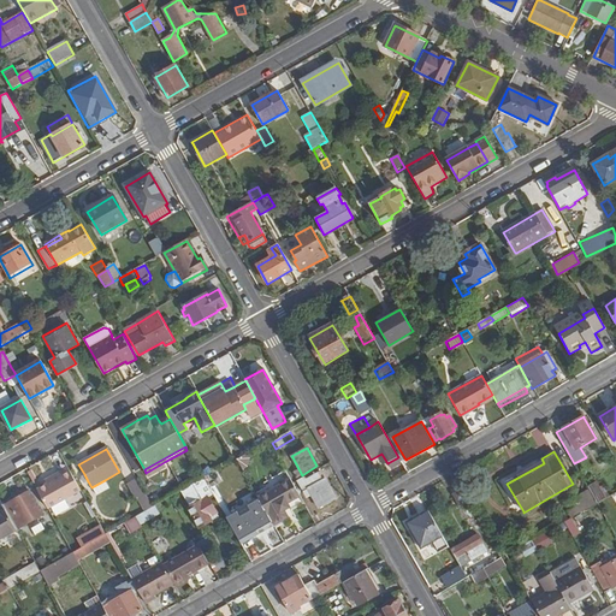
[(237,460),(243,471),(248,467),(250,458),(247,454),(237,460)]
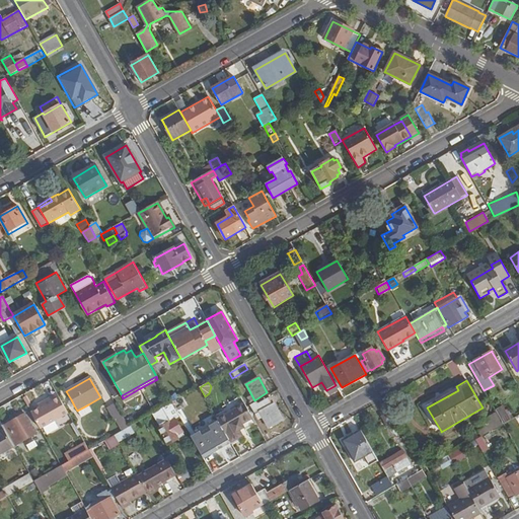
[(177,387),(169,391),(172,398),(179,394),(180,393),(177,387)]
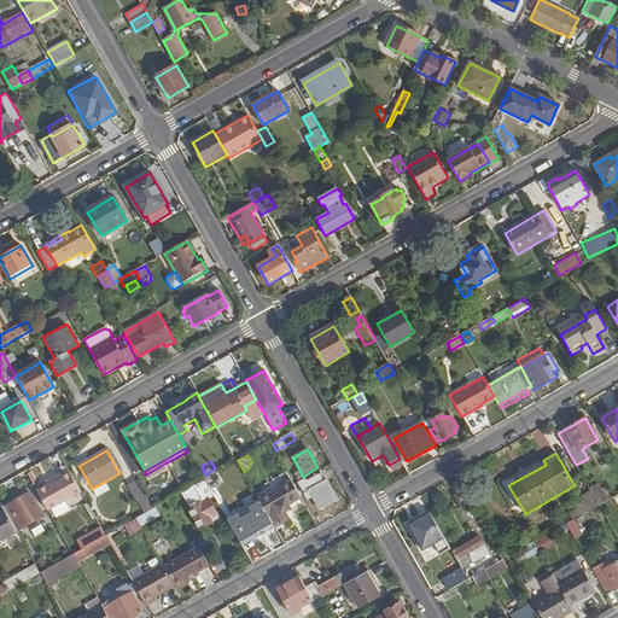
[(226,467),(213,476),(219,487),(220,487),(233,479),(231,474),(226,468),(226,467)]
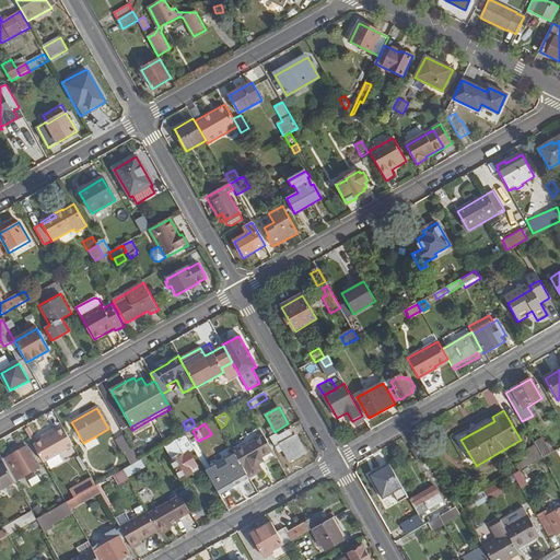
[(72,445),(61,424),(53,429),(55,431),(42,439),(34,443),(44,461),(72,445)]
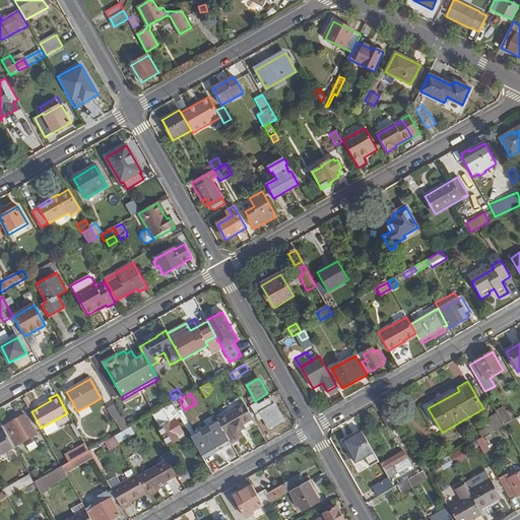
[(26,396),(23,398),(29,408),(31,406),(26,396)]
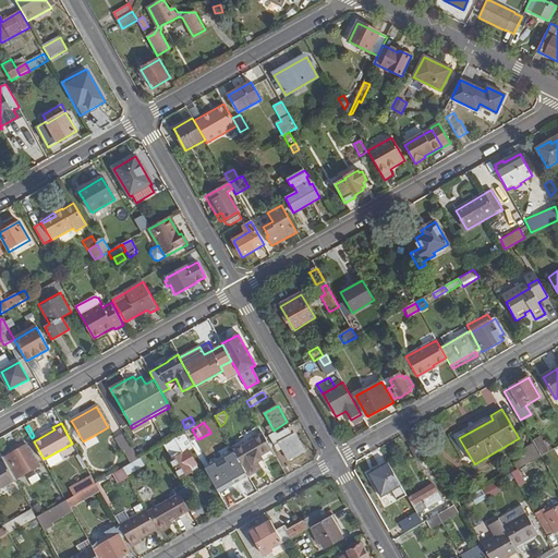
[(52,427),(40,434),(41,437),(55,429),(52,427)]
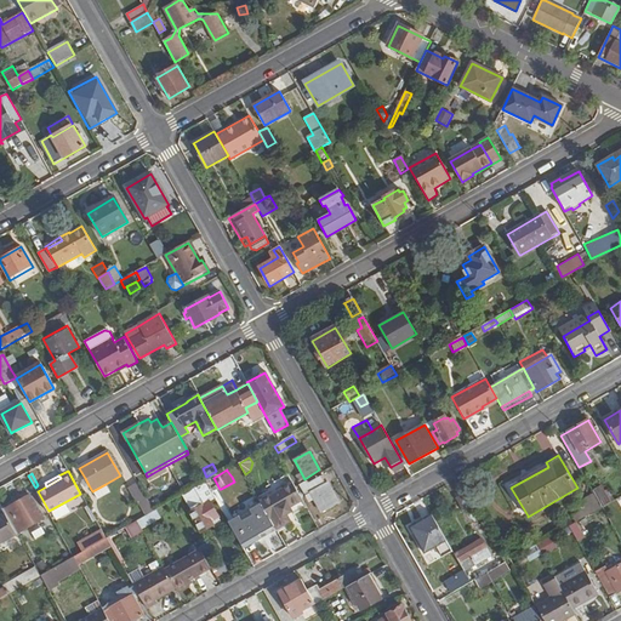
[(288,476),(255,494),(267,516),(275,531),(291,523),(288,516),(292,513),(290,508),(302,502),(288,476)]
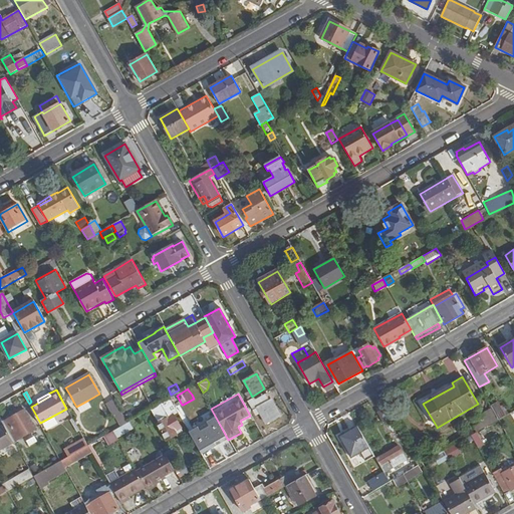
[(253,411),(257,409),(259,413),(266,425),(280,416),(271,401),(268,403),(264,395),(249,404),(253,411)]
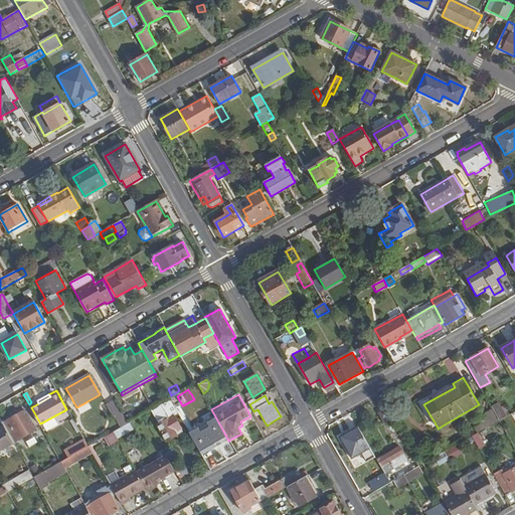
[(177,396),(170,399),(178,413),(179,415),(184,412),(181,406),(182,405),(177,396)]
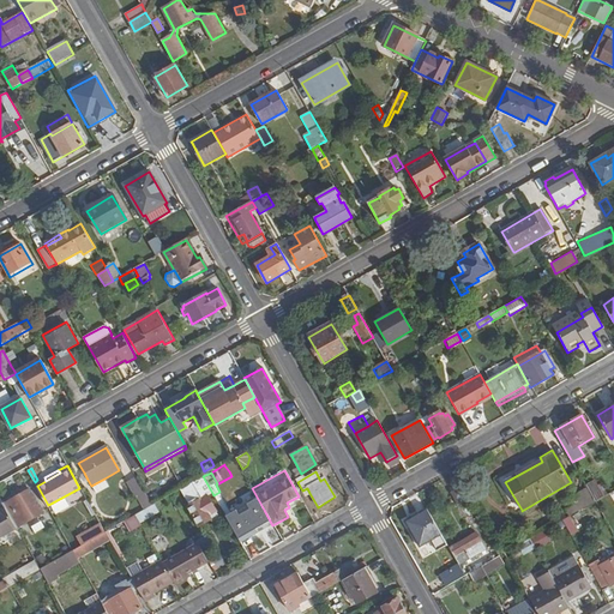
[(215,512),(206,497),(212,493),(203,476),(180,489),(188,506),(198,525),(199,525),(211,519),(209,515),(215,512)]
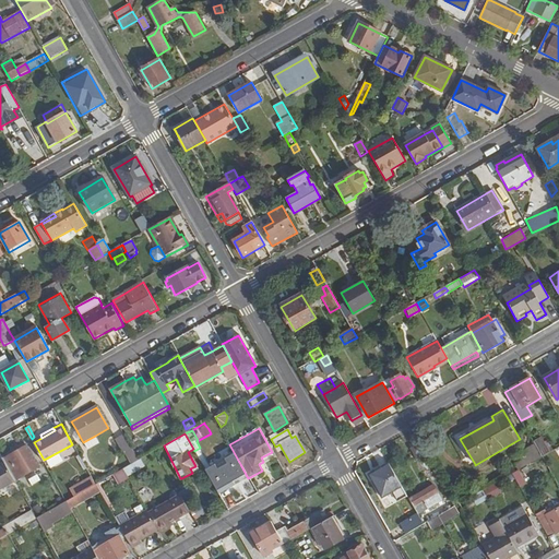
[(211,433),(199,440),(205,451),(213,447),(211,443),(214,441),(211,433)]
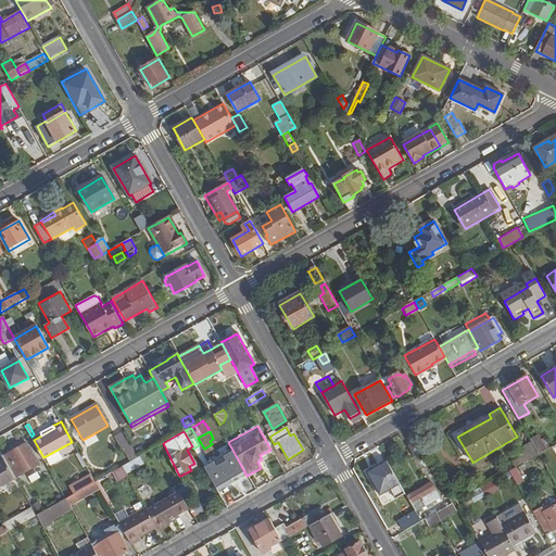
[(122,451),(123,450),(130,462),(131,462),(137,458),(130,445),(123,432),(114,438),(122,451)]
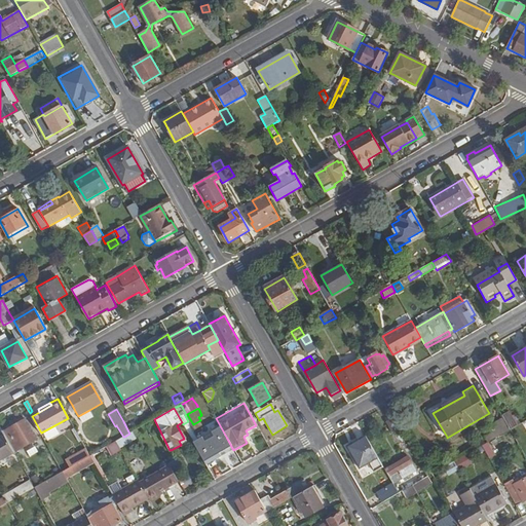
[(89,410),(78,416),(82,423),(94,417),(89,410)]
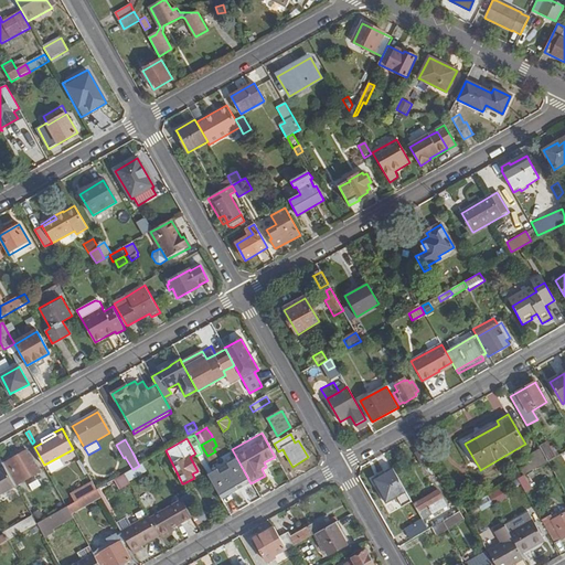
[(539,447),(541,449),(548,462),(557,458),(547,441),(539,447)]
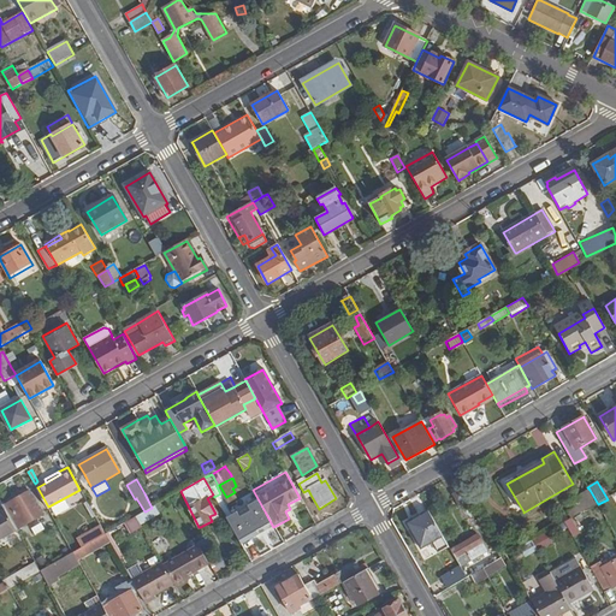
[(460,490),(452,493),(460,508),(467,504),(460,490)]
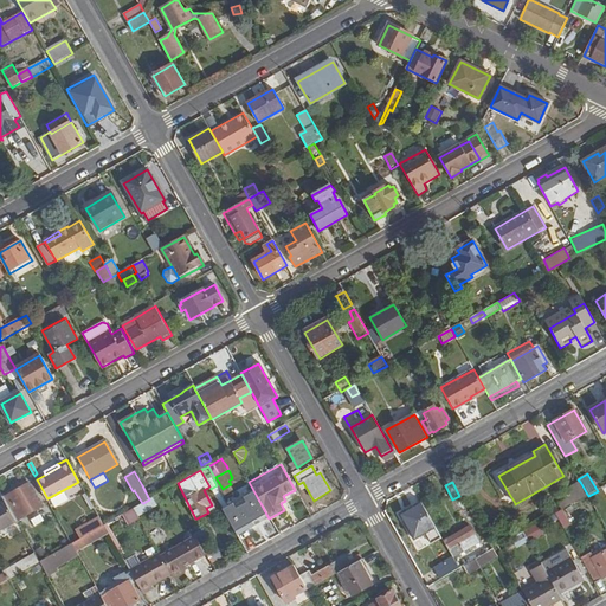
[(567,500),(560,504),(562,510),(581,501),(588,496),(580,482),(562,491),(567,500)]
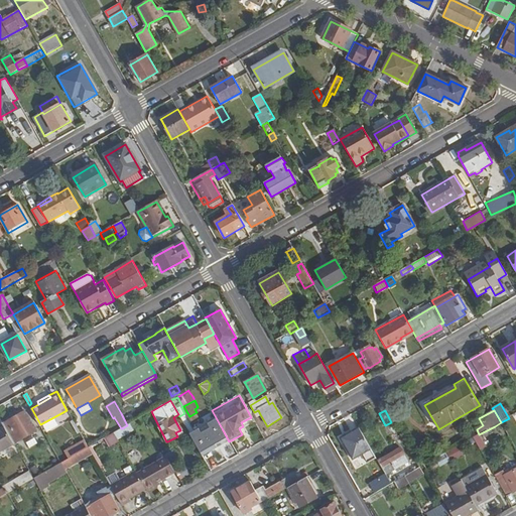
[(24,413),(3,424),(14,443),(34,431),(24,413)]
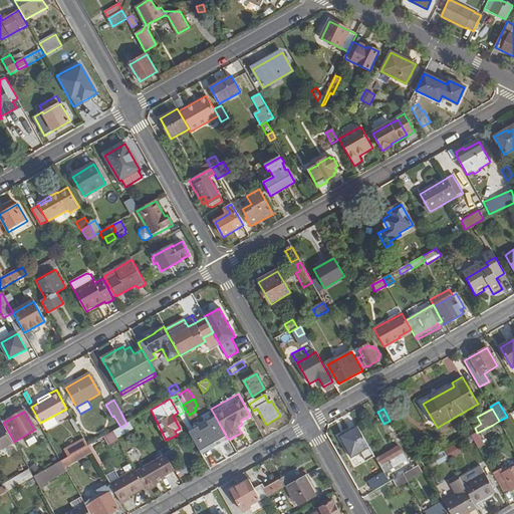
[(0,450),(14,443),(14,442),(3,423),(3,422),(0,423),(0,450)]
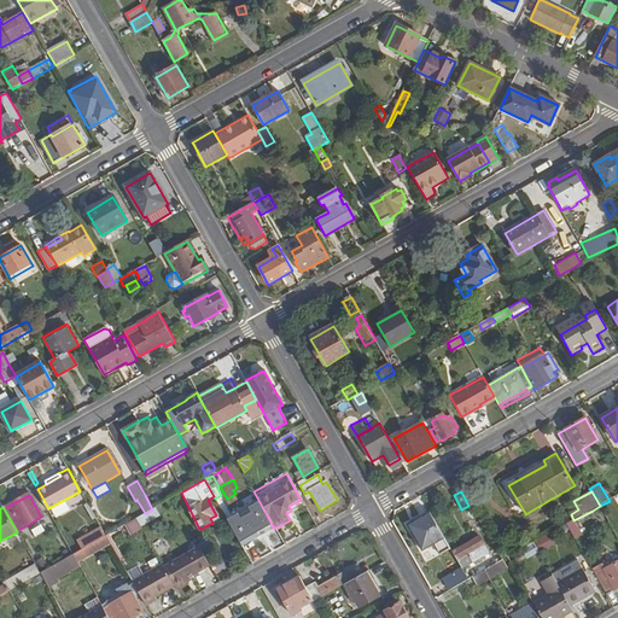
[(151,520),(161,514),(156,507),(152,509),(146,513),(151,520)]
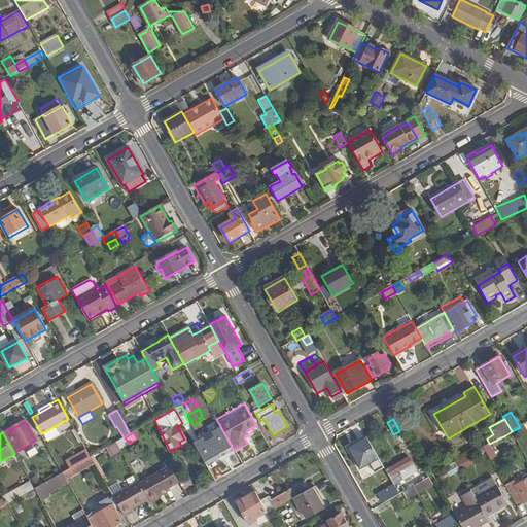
[(483,448),(485,450),(490,460),(513,448),(505,435),(489,444),(483,448)]
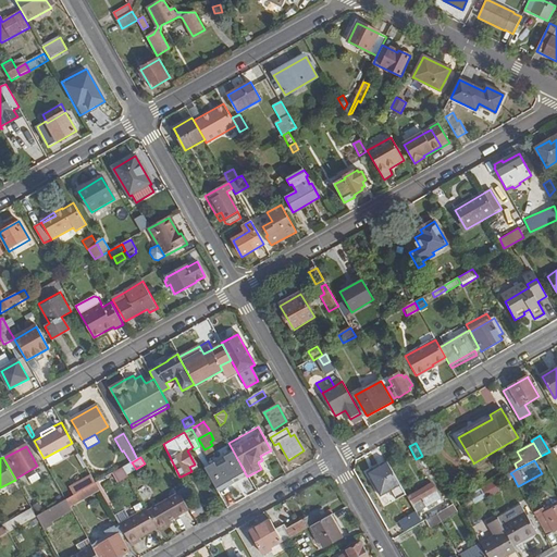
[(388,461),(368,473),(382,497),(392,491),(398,500),(407,495),(388,461)]
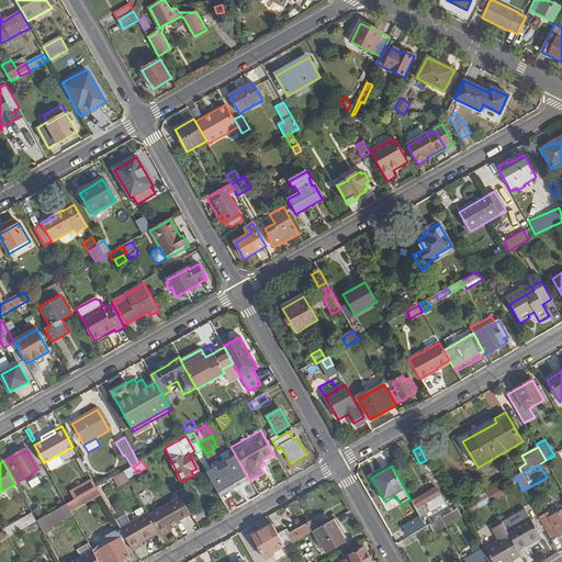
[(132,467),(124,472),(127,479),(137,473),(133,467),(132,467)]
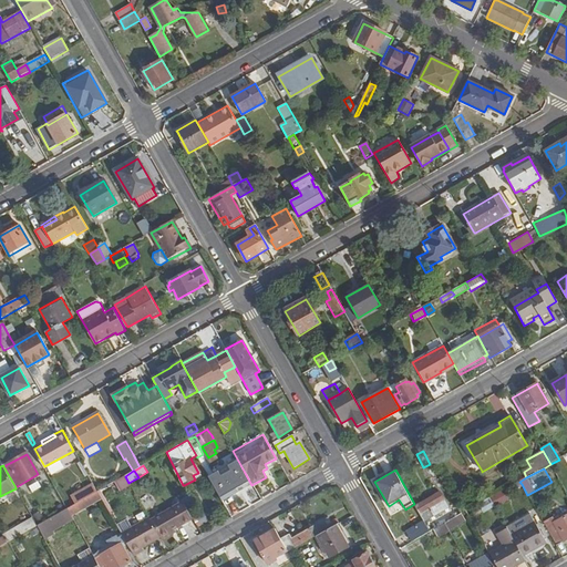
[(237,475),(248,495),(255,491),(251,485),(244,471),(237,475)]
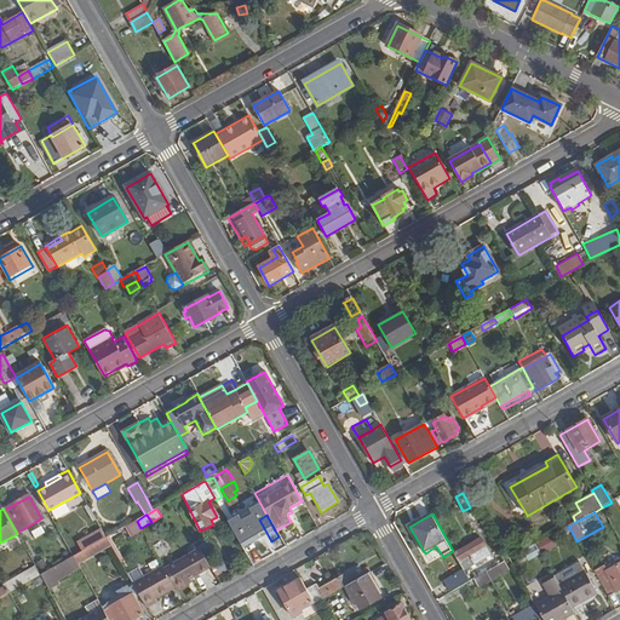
[(211,520),(213,524),(214,527),(220,523),(217,517),(211,520)]
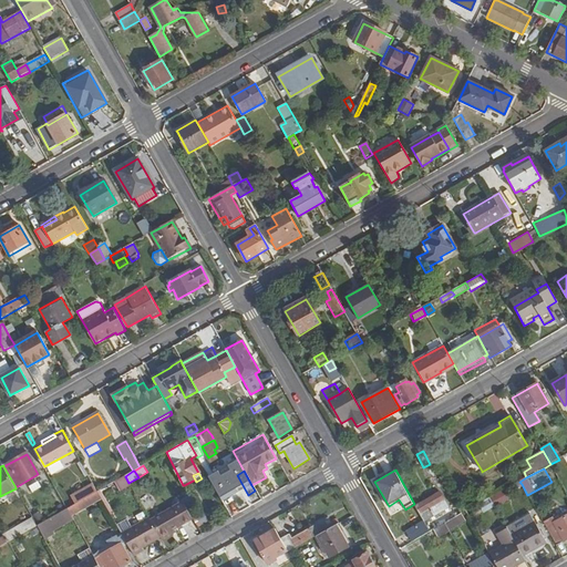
[(125,476),(117,480),(124,490),(131,486),(129,483),(125,476)]
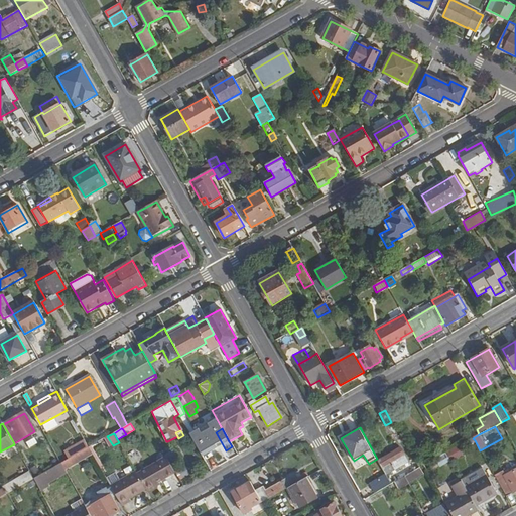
[(396,441),(399,446),(405,443),(402,437),(396,441)]
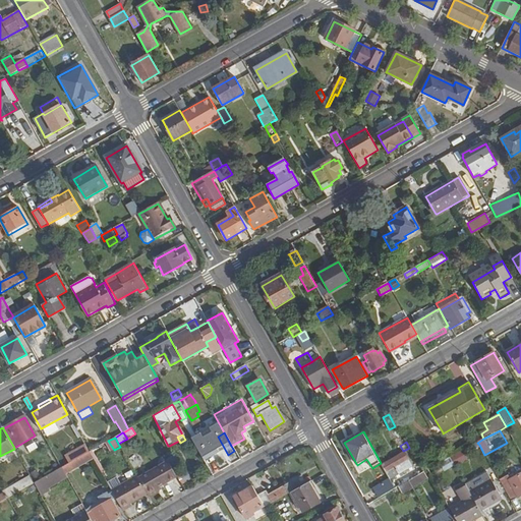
[(84,444),(64,455),(69,464),(90,452),(84,444)]
